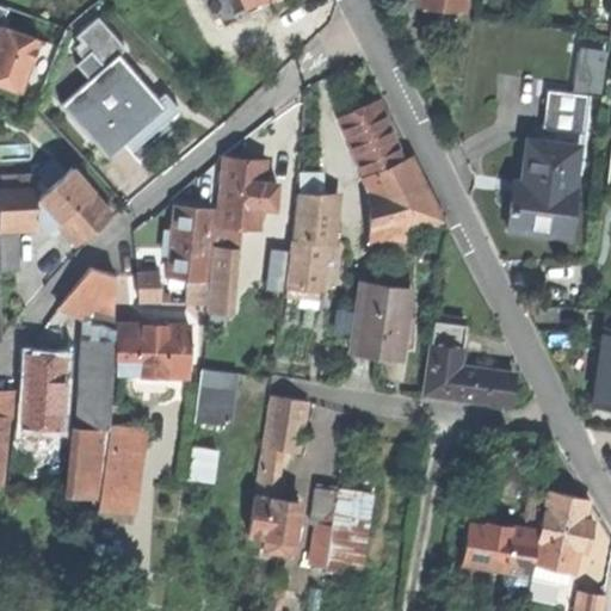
[(414,0),(414,5),(462,10),(462,0),(414,0)]
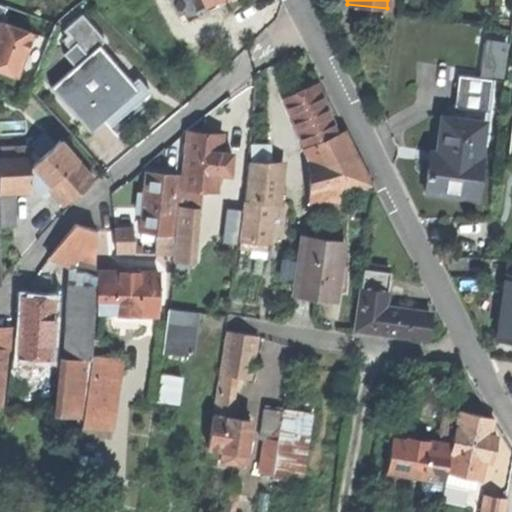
[(74,66),(97,45),(103,40),(80,14),(63,30),(69,37),(64,42),(68,47),(62,53),(74,66)]
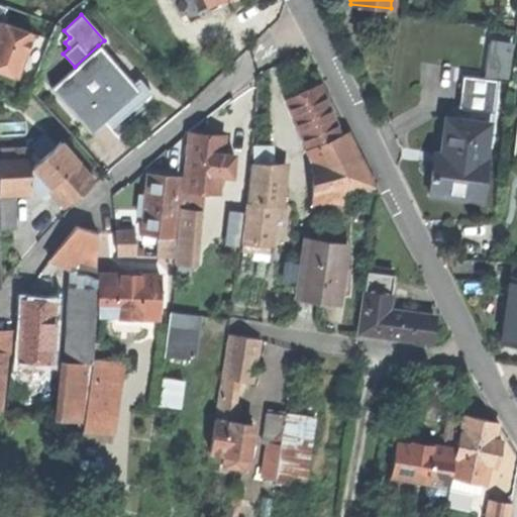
[(32,33),(0,21),(0,72),(16,78),(32,33)]
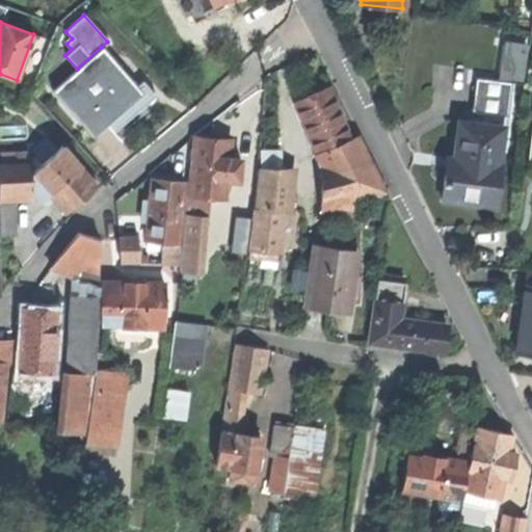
[(525,48),(501,45),(496,80),(474,77),(469,110),(479,112),(477,124),(456,122),(452,159),(446,158),(442,185),(441,198),(493,206),(498,164),(497,164),(500,135),(503,136),(511,82),(521,83),(525,48)]
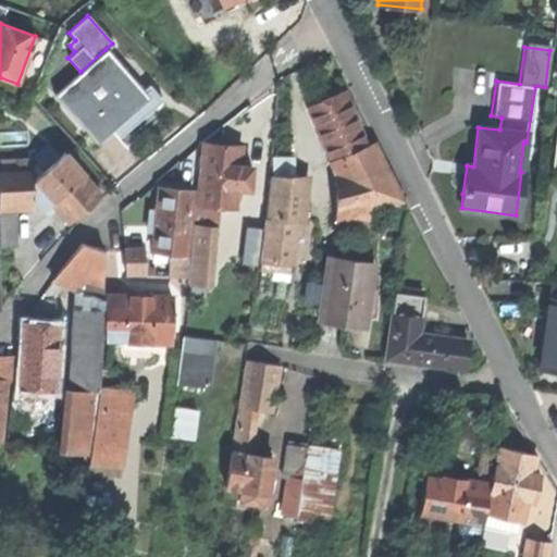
[(148,98),(143,91),(106,49),(81,72),(54,95),(97,143),(112,130),(148,98)]
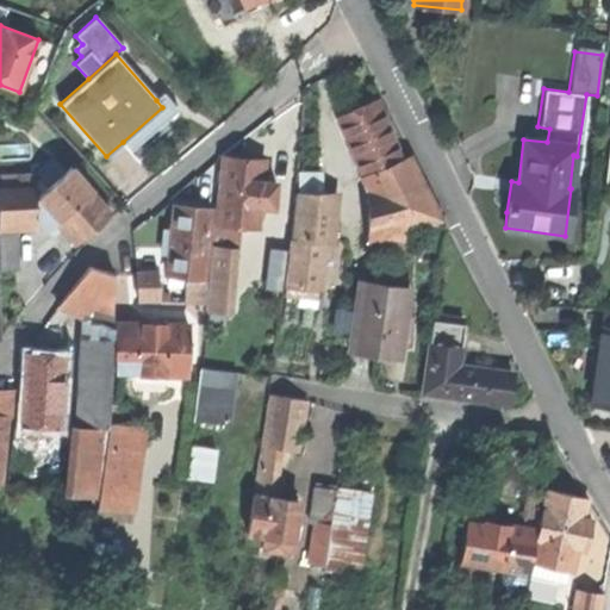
[(162,107),(123,142),(130,150),(170,114),(173,112),(160,97),(156,100),(162,107)]
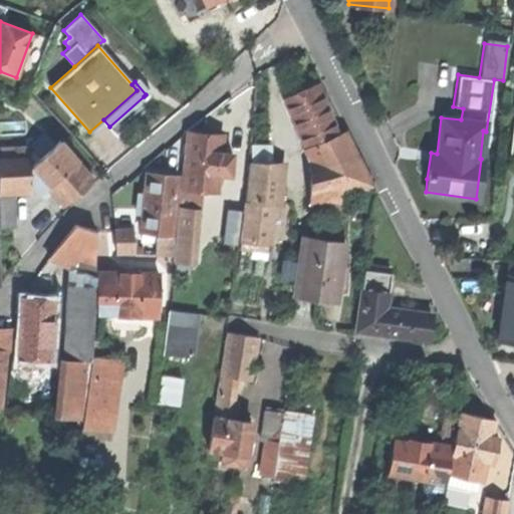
[(307,148),(339,135),(317,84),(285,97),(296,122),(307,148)]
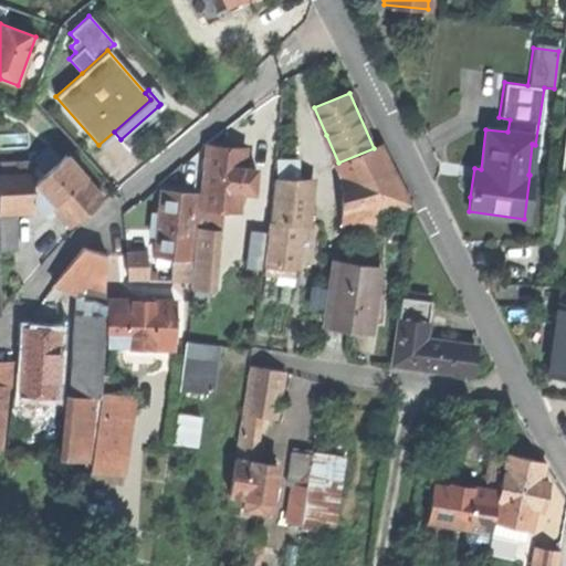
[(241,192),(254,194),(255,179),(257,169),(244,167),(245,148),(207,145),(201,209),(198,209),(190,291),(210,293),(215,244),(218,244),(221,212),(239,213),(241,192)]
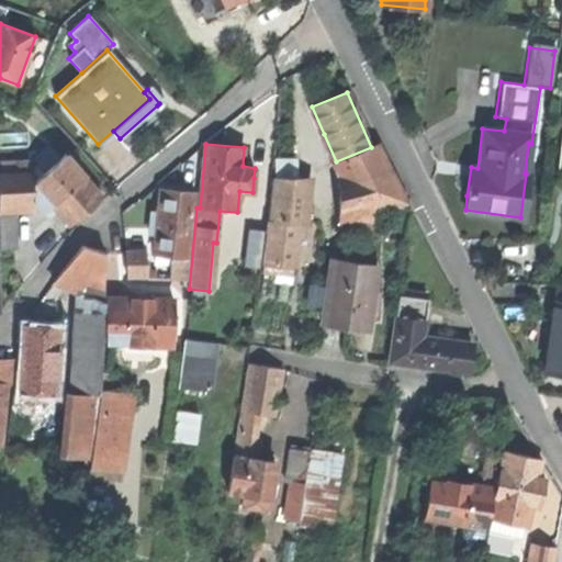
[(377,144),(371,147),(336,161),(338,177),(340,220),(406,201),(377,144)]
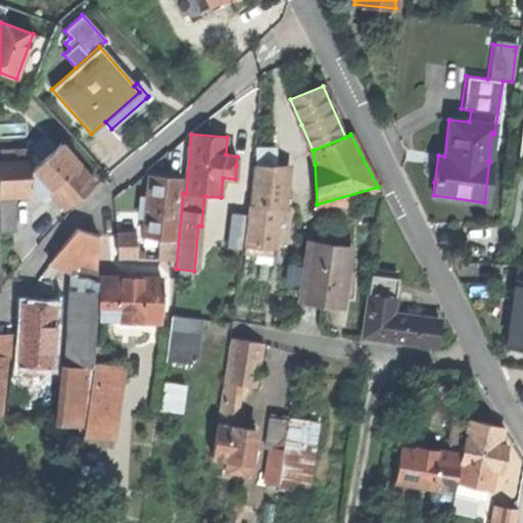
[(31,147),(42,160),(56,147),(46,135),(31,147)]
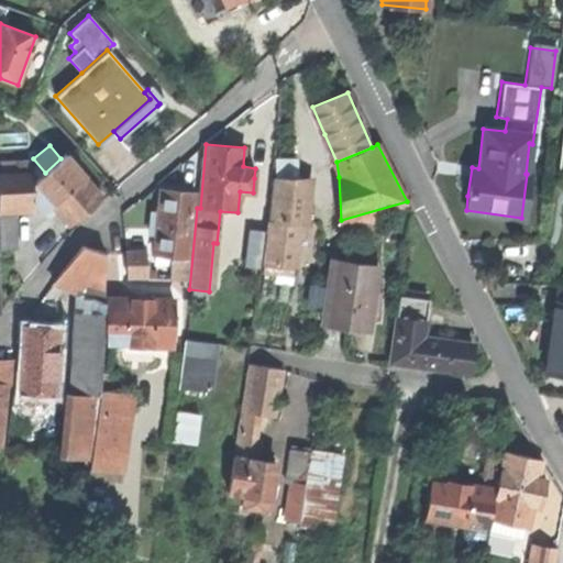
[(45,173),(33,184),(53,206),(69,223),(102,194),(65,154),(61,158),(45,173)]
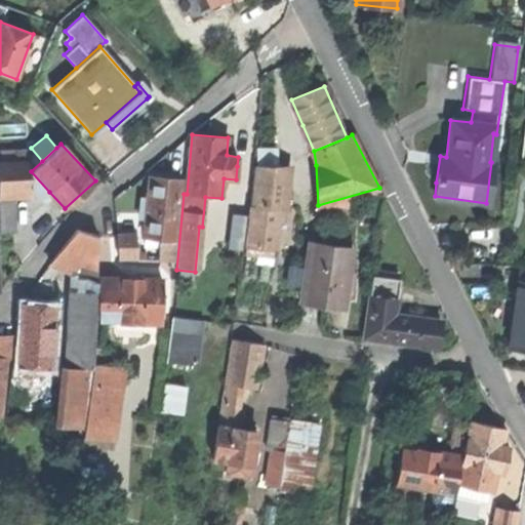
[(31,192),(31,189),(31,171),(30,163),(18,163),(18,153),(3,153),(3,164),(0,163),(0,231),(14,231),(12,192),(31,192)]
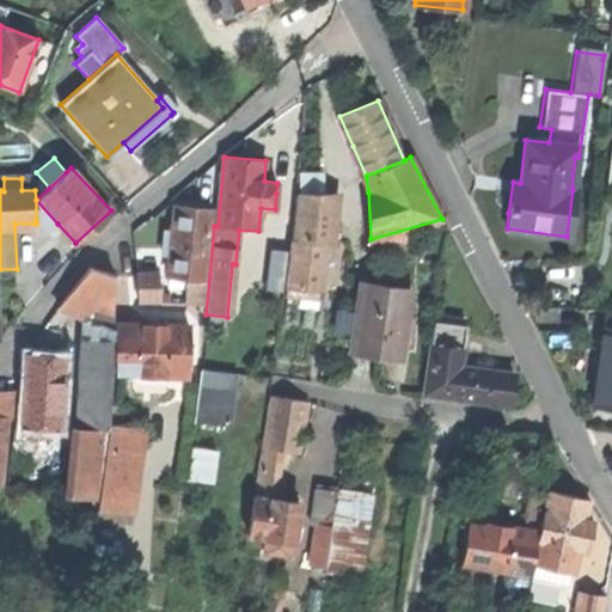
[(325,240),(325,194),(297,194),(292,243),(287,285),(318,288),(322,243),(325,240)]
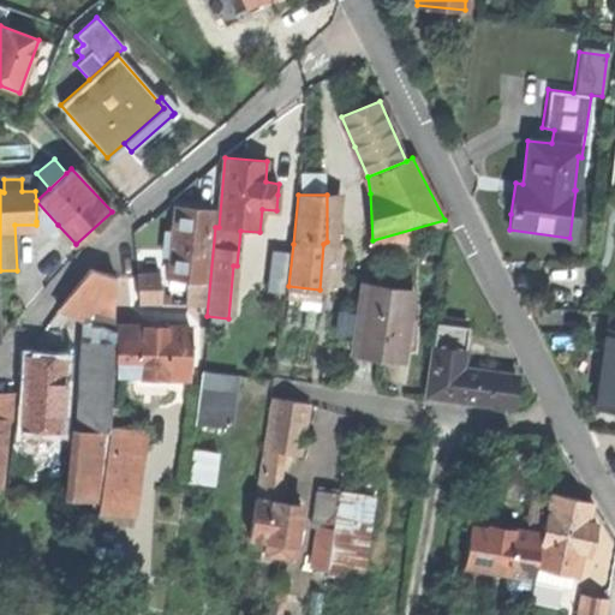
[(53,227),(58,225),(36,201),(36,221),(46,233),(53,227)]
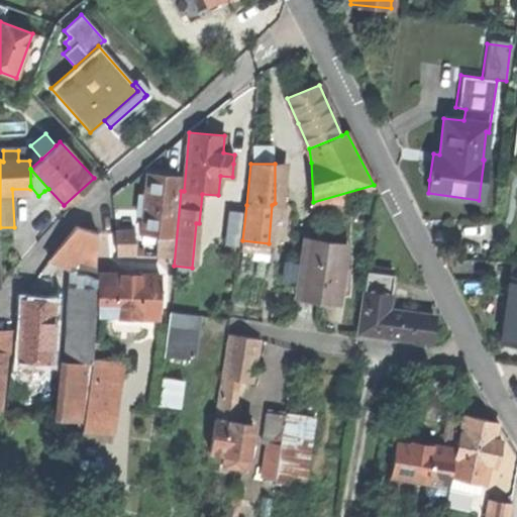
[(158,236),(175,238),(180,177),(172,176),(147,174),(145,198),(143,213),(142,235),(148,235),(158,236)]
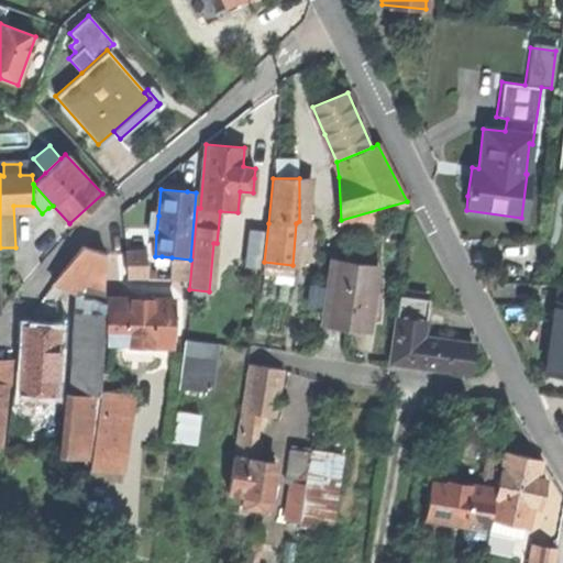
[(77,294),(103,301),(106,254),(81,247),(54,284),(77,294)]
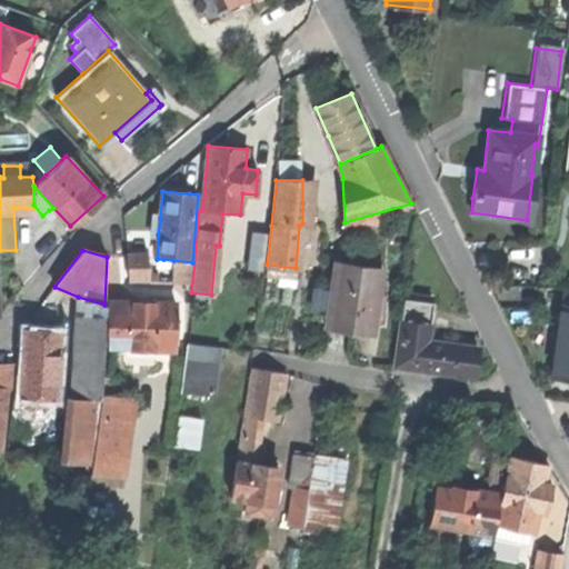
[(147,257),(128,258),(129,282),(148,282),(147,257)]
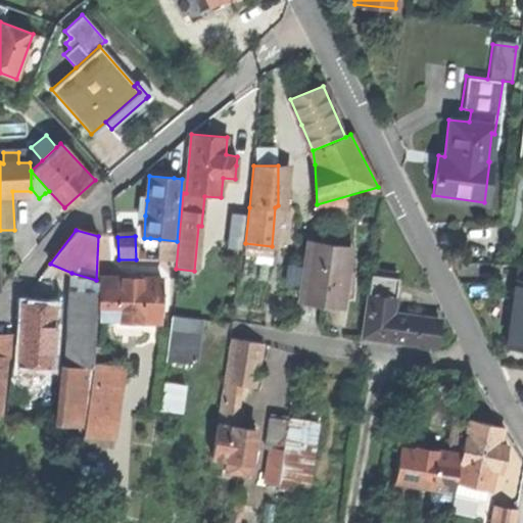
[(175,260),(177,241),(159,239),(158,260),(175,260)]
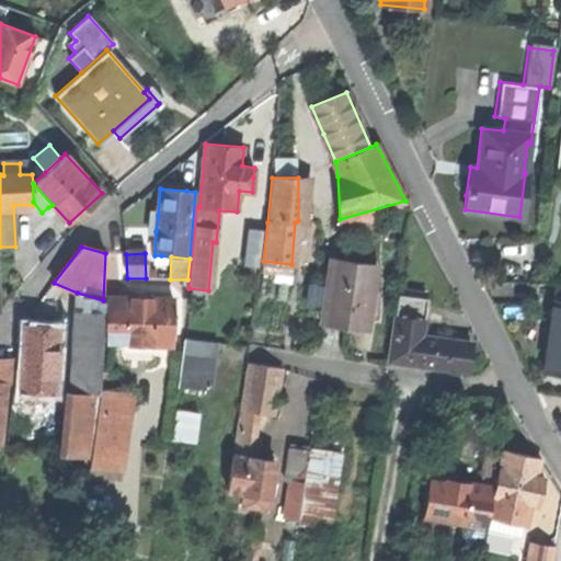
[(321,323),(367,330),(370,307),(377,265),(332,259),(329,281),(328,281),(321,323)]
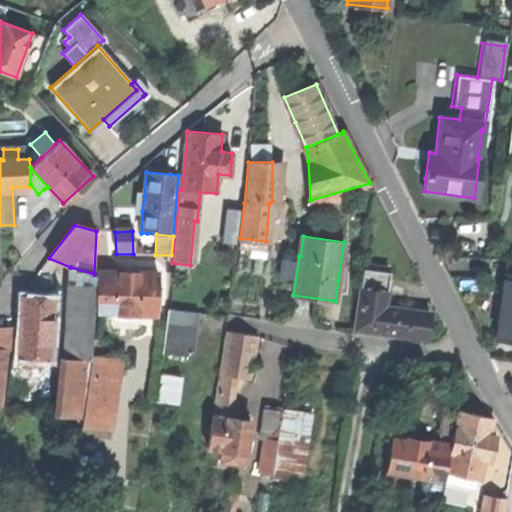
[(495,338),(511,340),(511,259),(506,258),(498,321),(495,338)]
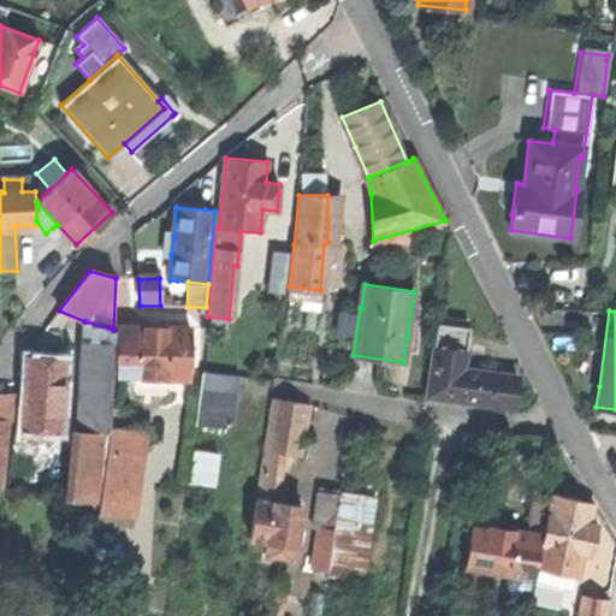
[(80,427),(108,428),(113,330),(84,321),(80,427)]
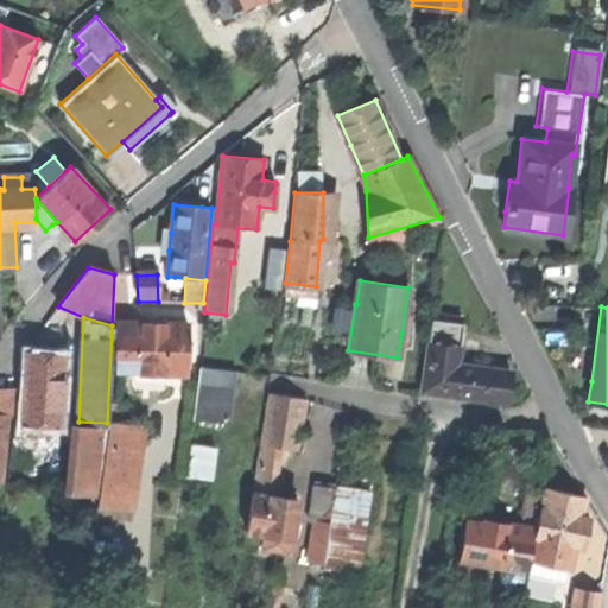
[(423,391),(506,403),(510,371),(483,367),(458,365),(464,323),(432,318),(423,391)]
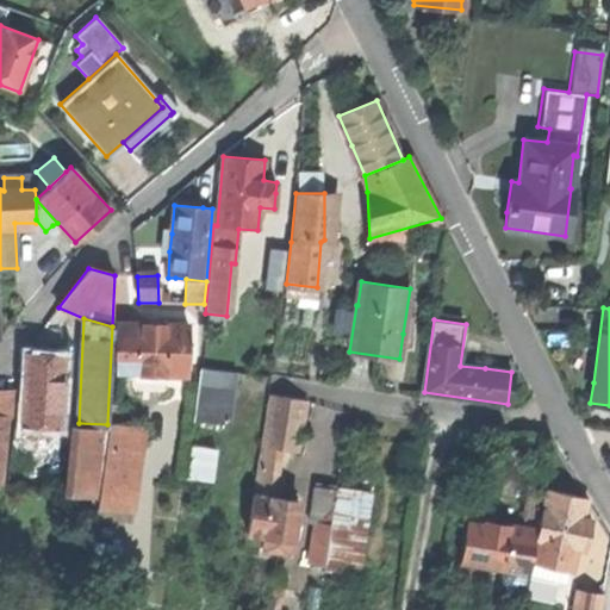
[(188,327),(116,324),(114,368),(153,369),(187,371),(188,327)]
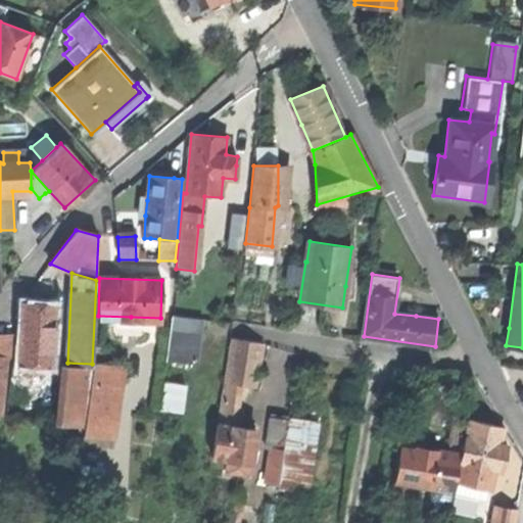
[(19,364),(51,366),(53,325),(55,303),(24,301),(19,364)]
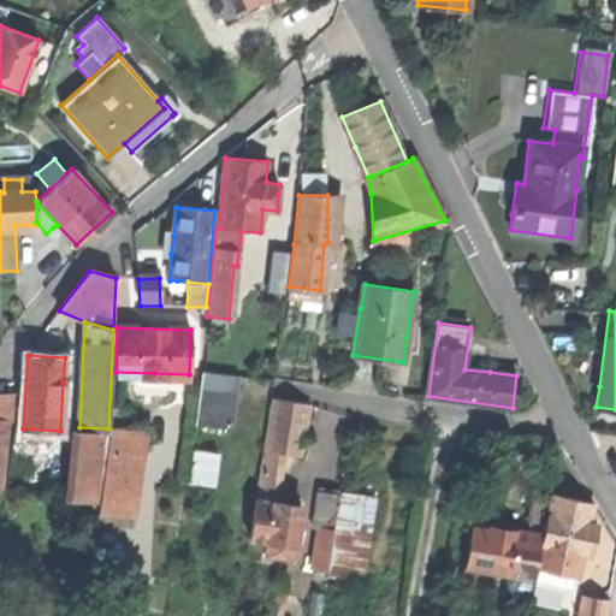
[(196,422),(230,427),(235,394),(236,377),(202,373),(196,422)]
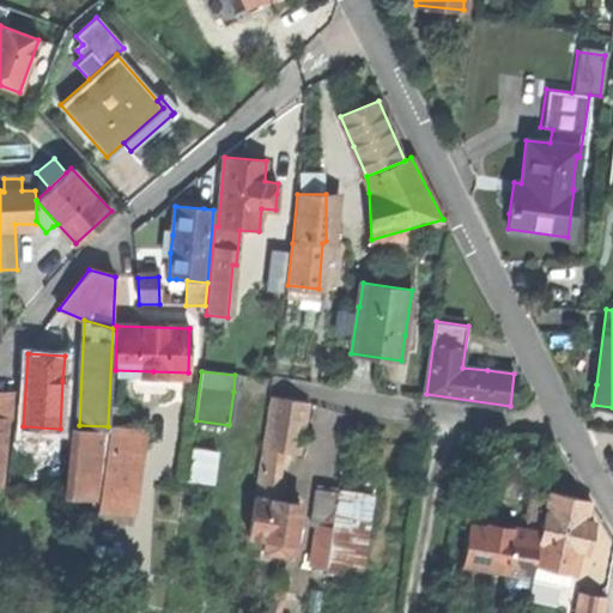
[(0,417),(8,418),(11,418),(12,392),(0,390),(0,417)]
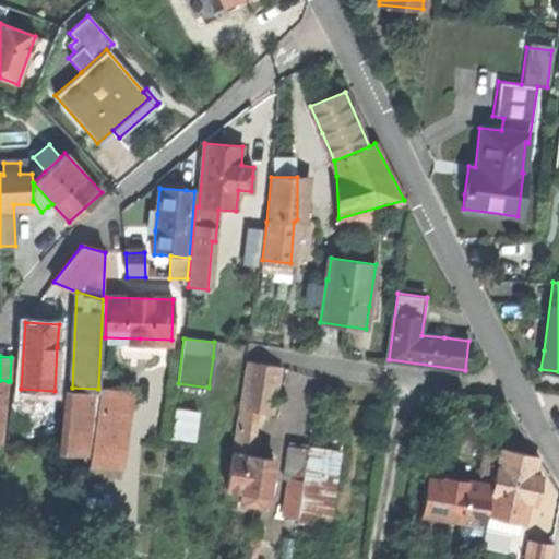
[(241,407),(253,409),(272,413),(275,390),(280,366),(249,361),(241,407)]
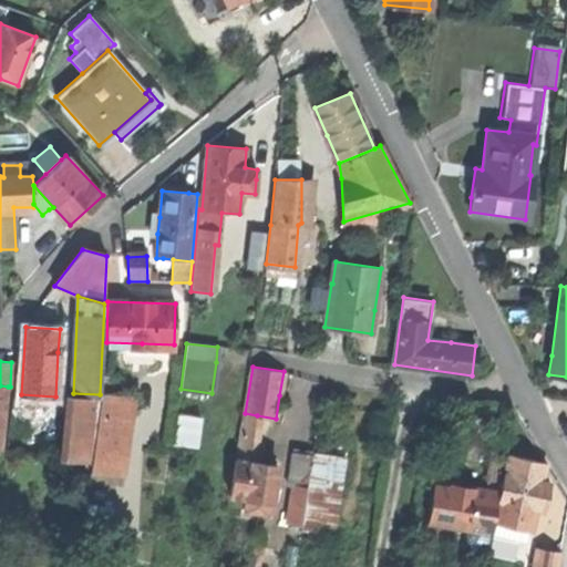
[(91,456),(100,394),(73,393),(66,453),(91,456)]
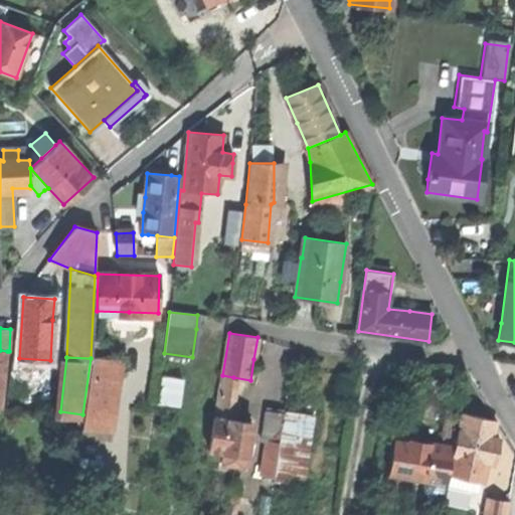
[(115,360),(91,358),(82,414),(79,428),(106,433),(115,360)]
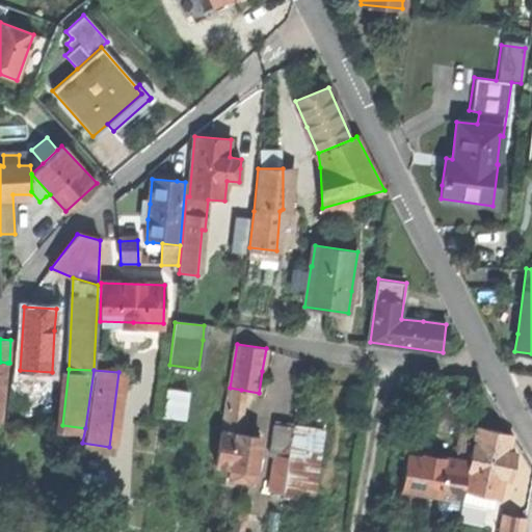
[(235,423),(241,390),(230,388),(223,422),(235,423)]
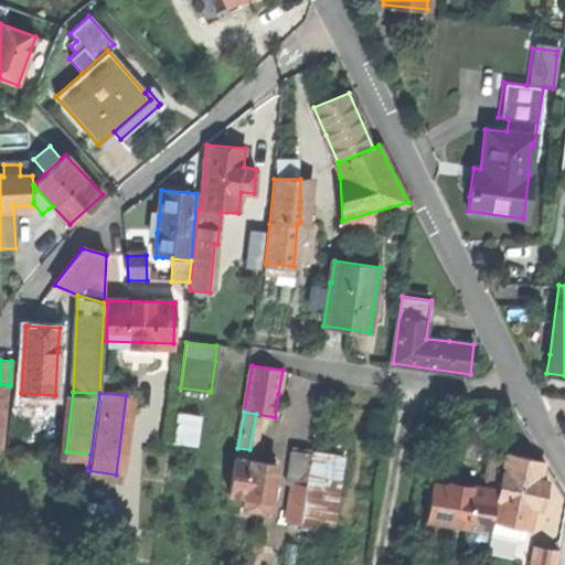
[(176,443),(194,445),(198,416),(178,414),(176,443)]
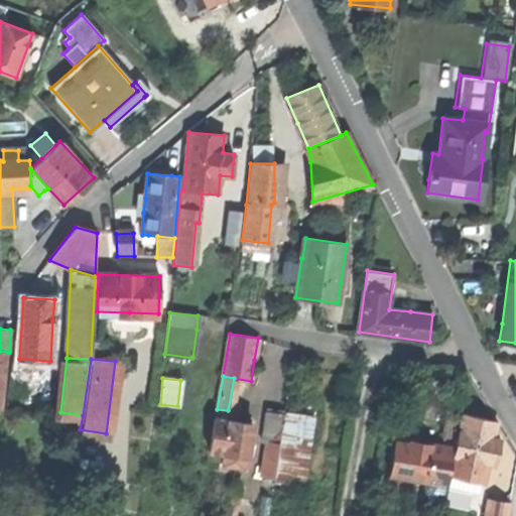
[(226,419),(228,410),(217,409),(216,418),(226,419)]
